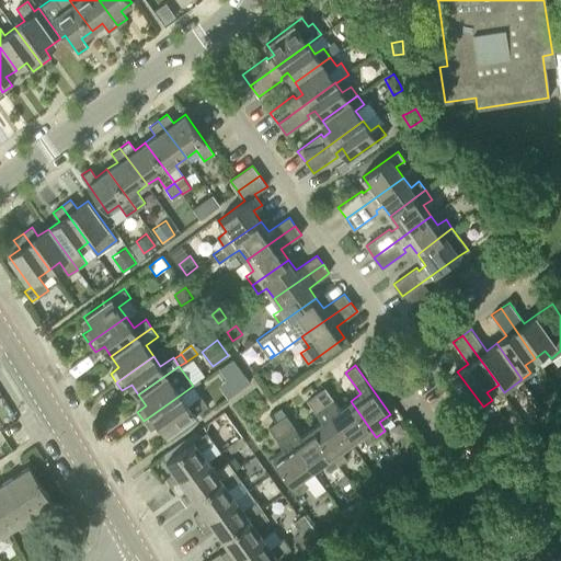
[(376,437),(351,401),(340,409),(325,387),(316,393),(351,442),(361,435),(367,443),(376,437)]
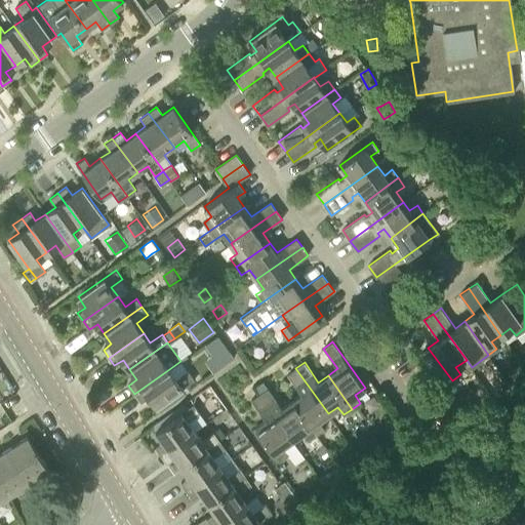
[(328,413),(295,368),(287,374),(301,394),(291,401),(315,435),(324,429),(318,420),(328,413)]
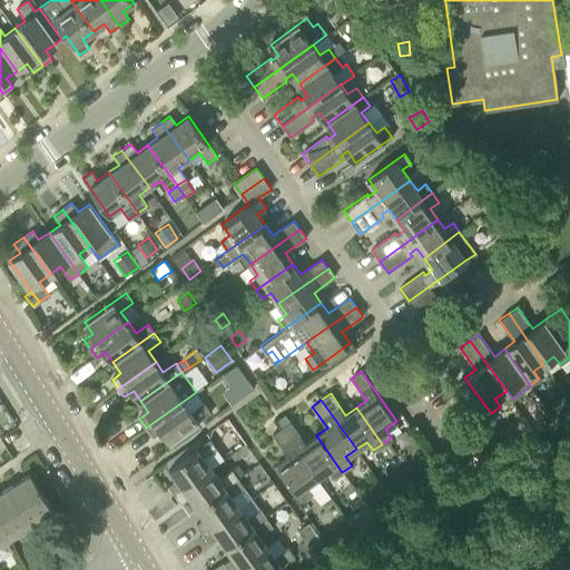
[(192,411),(184,401),(146,428),(153,436),(161,430),(169,442),(210,412),(204,402),(192,411)]
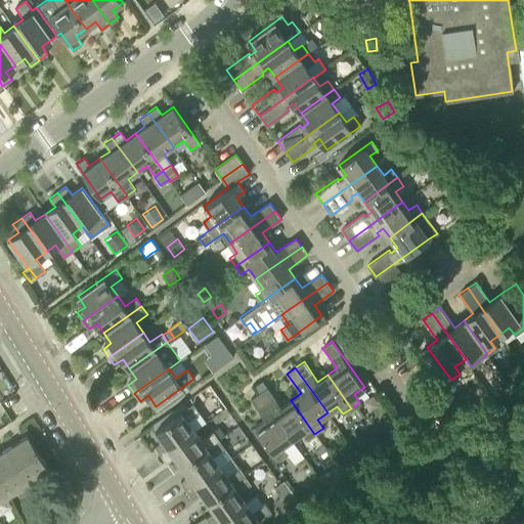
[(506,380),(500,374),(494,379),(498,385),(506,380)]
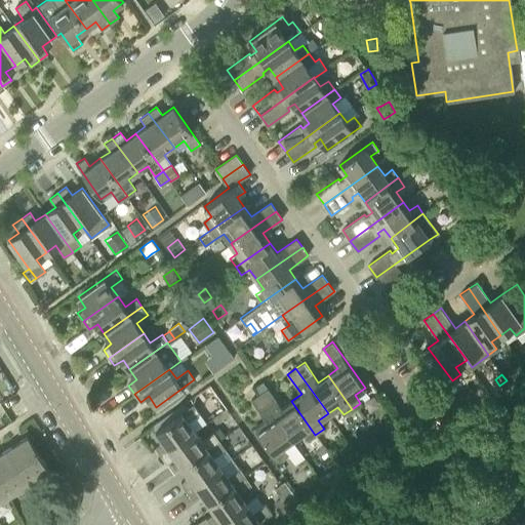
[(315,435),(291,401),(282,408),(268,388),(259,394),(291,439),(300,433),(307,441),(315,435)]
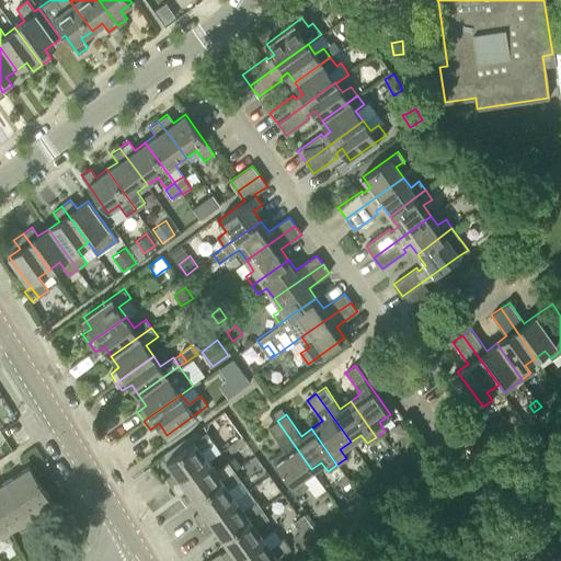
[(311,469),(277,421),(268,427),(284,448),(272,457),(298,492),(307,485),(301,477),(311,469)]
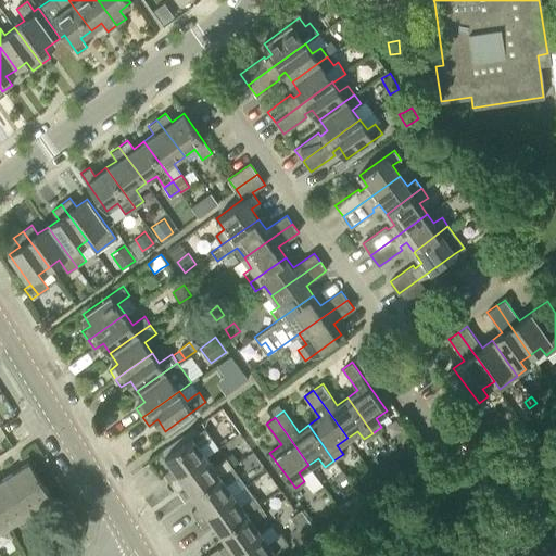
[(171,482),(207,456),(200,446),(212,438),(205,428),(165,456),(173,467),(164,474),(171,482)]
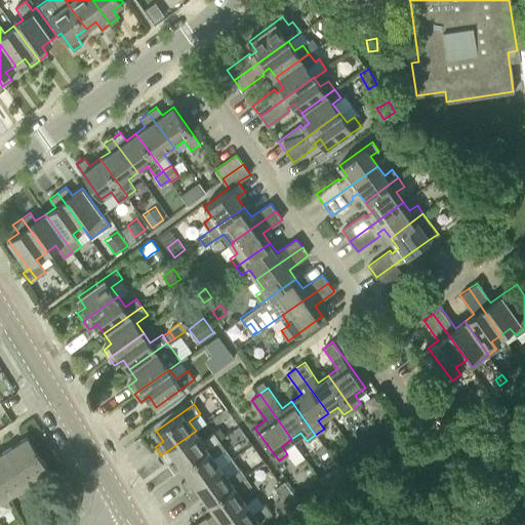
[(354,409),(360,418),(365,415),(358,406),(354,409)]
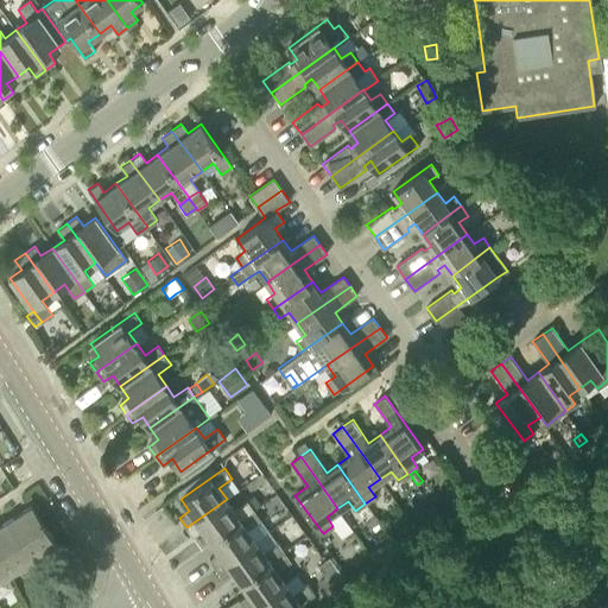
[(210,542),(254,511),(247,501),(234,510),(227,499),(187,527),(194,537),(203,531),(210,542)]
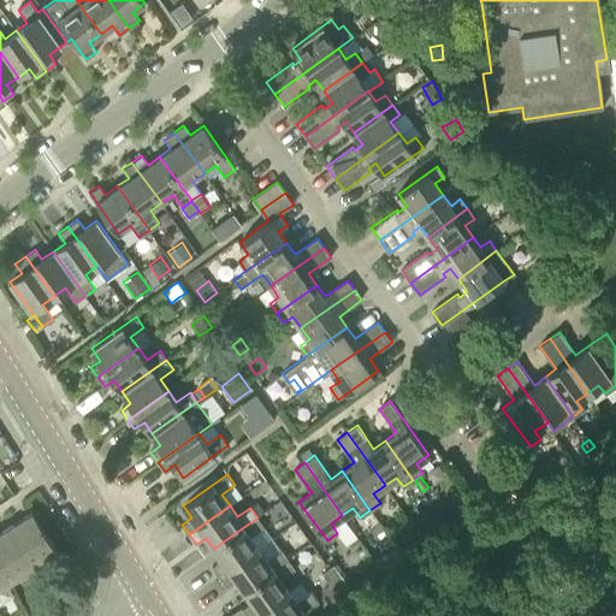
[(33,511),(6,528),(31,567),(57,550),(33,511)]
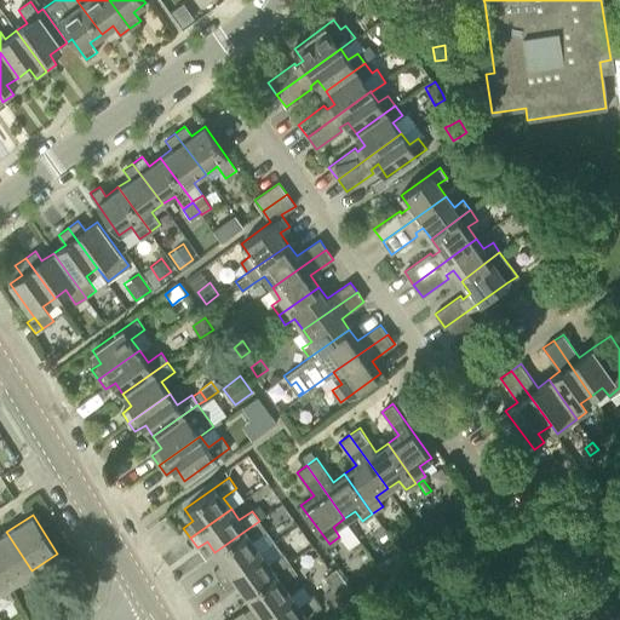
[(220,580),(260,551),(253,540),(267,530),(259,521),(214,552),(223,564),(214,570),(220,580)]
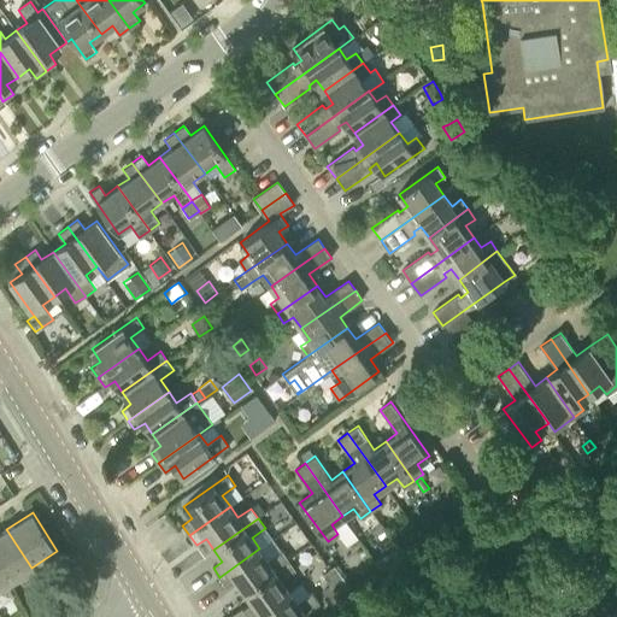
[(31,568),(6,529),(0,533),(0,573),(6,583),(31,568)]
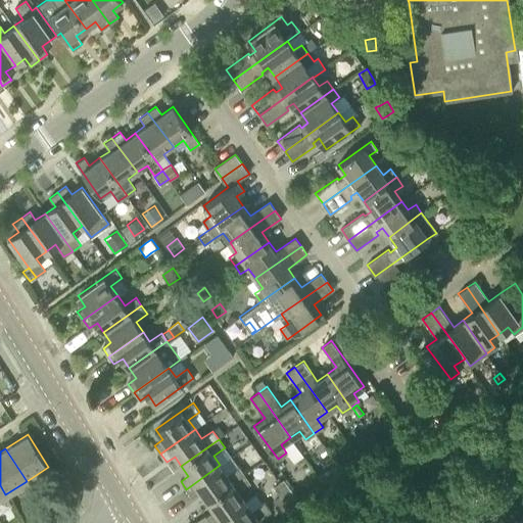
[(504,476),(514,472),(508,459),(498,463),(504,476)]
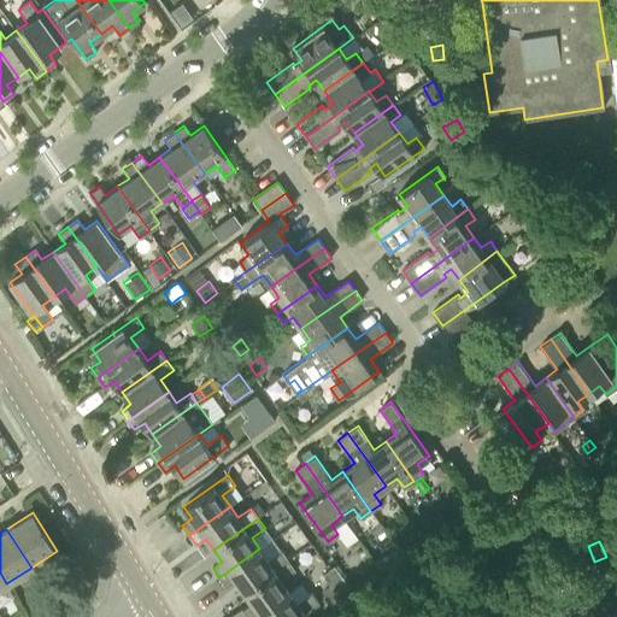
[(244,592),(288,560),(281,551),(268,560),(259,548),(219,577),(227,587),(235,581),(244,592)]
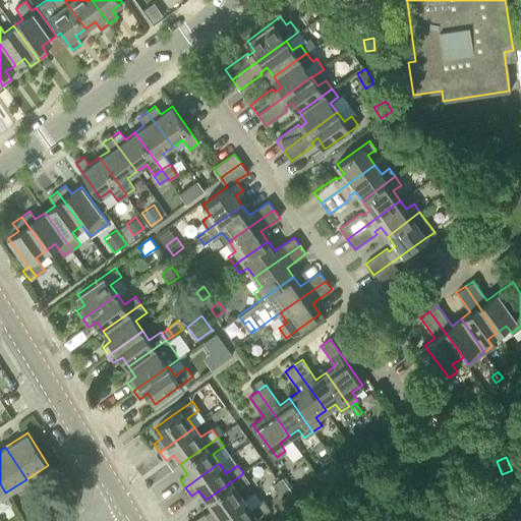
[(324,482),(333,476),(327,467),(317,473),(324,482)]
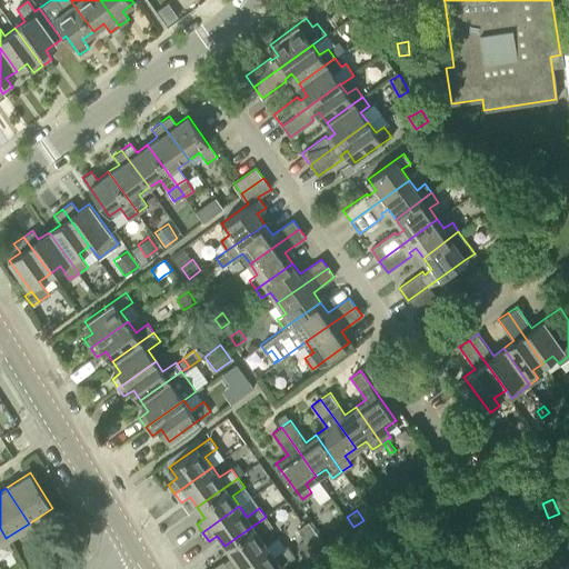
[(229,568),(233,568),(268,546),(260,535),(272,526),(266,517),(225,546),(232,557),(225,562),(229,568)]
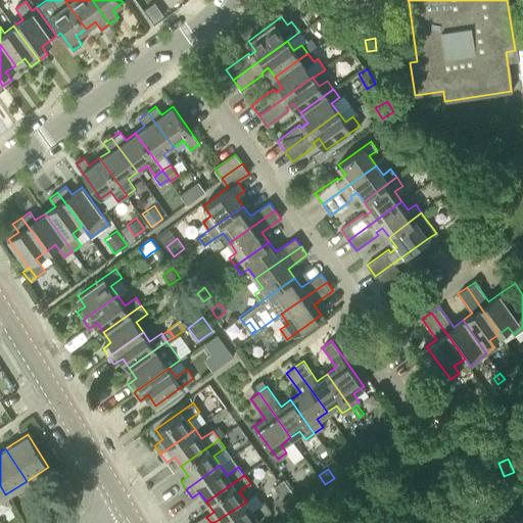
[(273,500),(283,515),(284,515),(301,503),(300,502),(291,487),(290,488),(283,479),(273,486),(279,495),(273,500)]
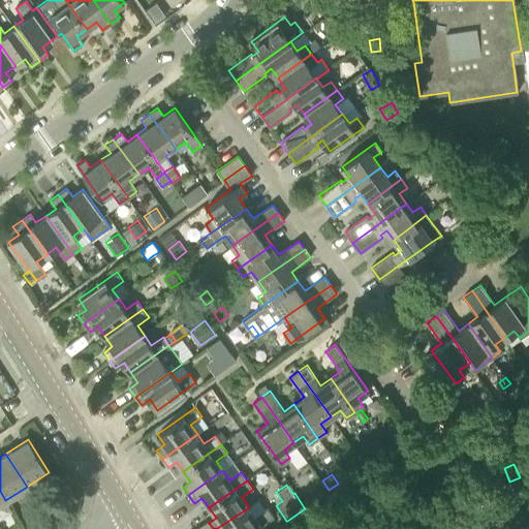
[(249,507),(217,528),(257,528),(274,518),(267,508),(255,517),(249,507)]
